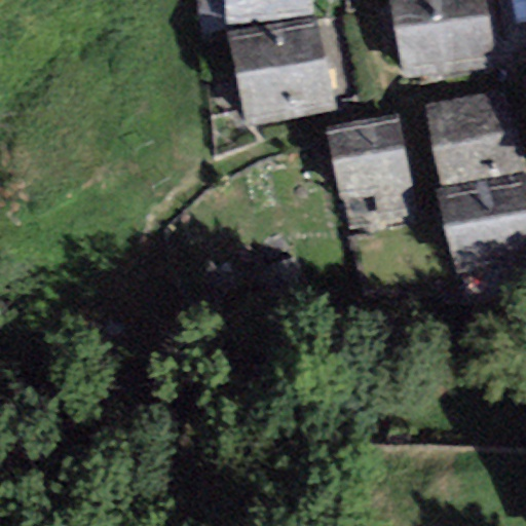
[(311,0),(224,0),(226,24),(313,16),(311,0)]
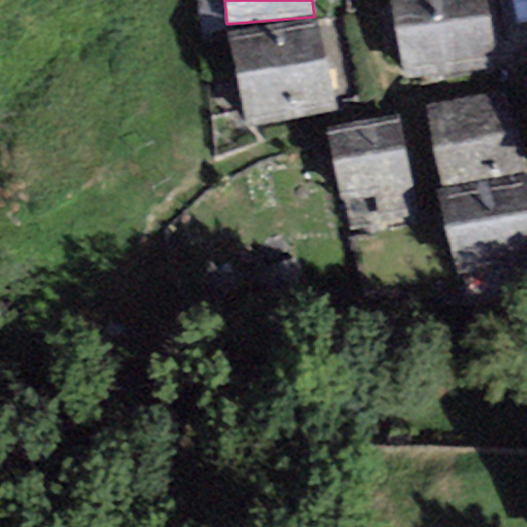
[(483,0),(389,0),(402,81),(494,66),(483,0)]
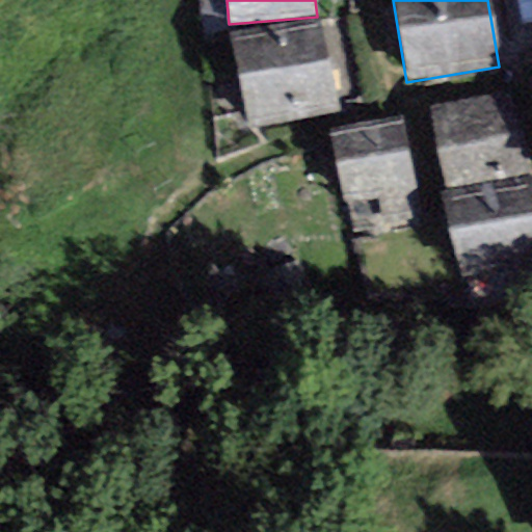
[(323,20),(231,34),(246,130),(339,115),(323,20)]
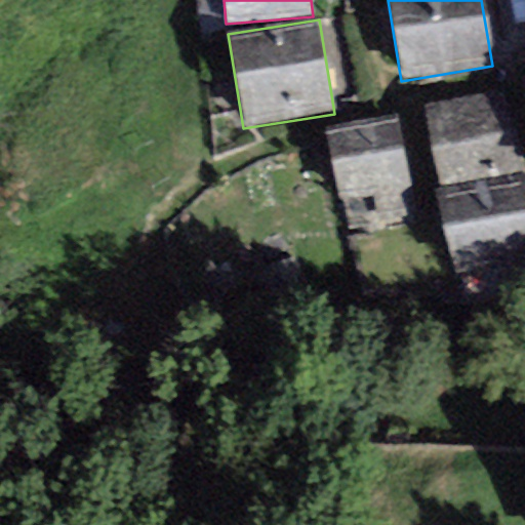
[(502,91),(423,106),(438,180),(517,166),(502,91)]
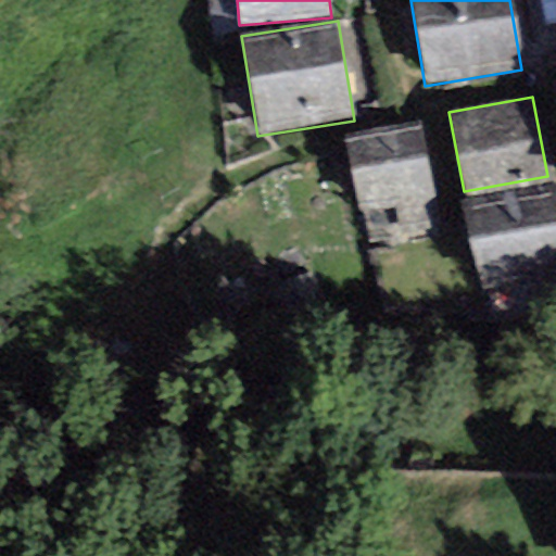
[(419,121),(345,136),(363,216),(436,200),(419,121)]
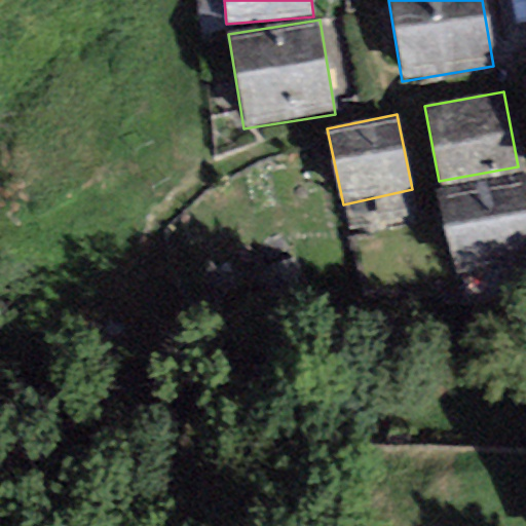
[(525,209),(518,166),(439,181),(457,273),(525,260),(525,209)]
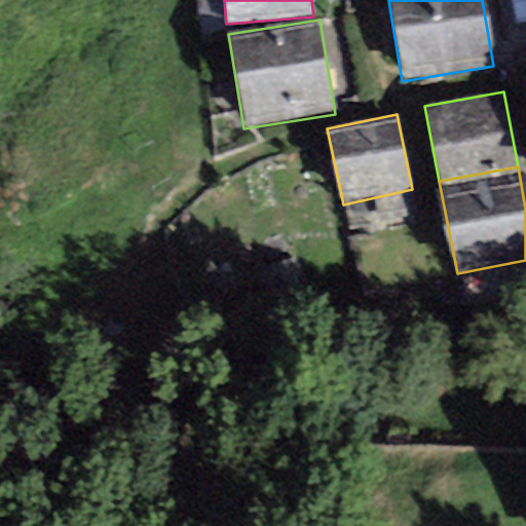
All buildings are outlined.
